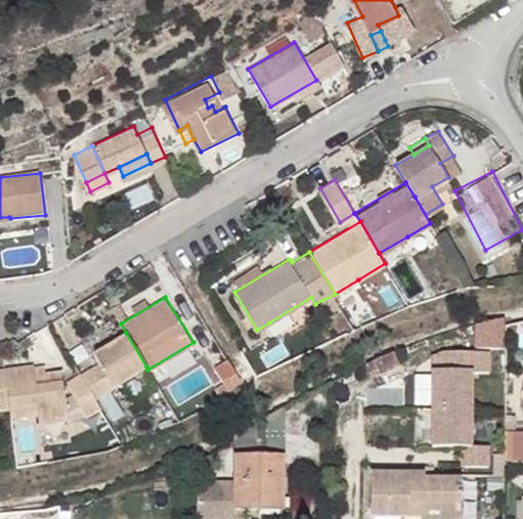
[(504,315),(473,317),(475,345),(506,343),(504,315)]
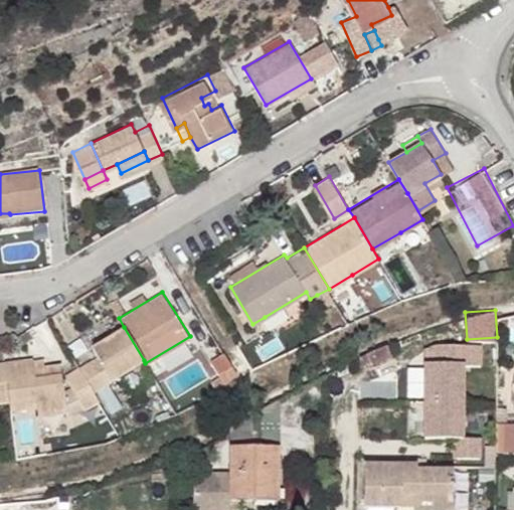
[(93,345),(98,355),(112,379),(144,360),(124,327),(93,345)]
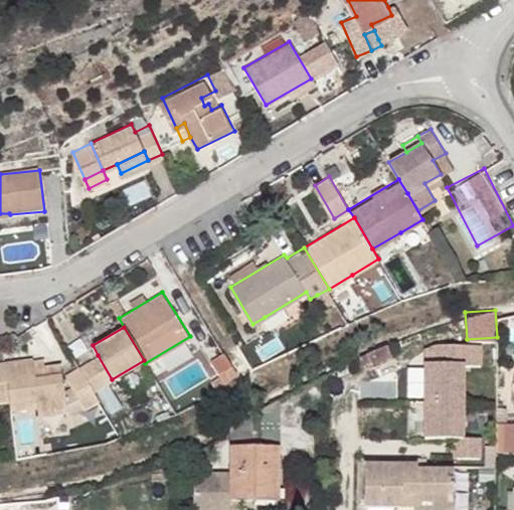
[(454,363),(424,362),(424,437),(454,438),(453,456),(480,457),(480,437),(462,437),(463,363),(480,364),(481,344),(455,344),(454,363)]
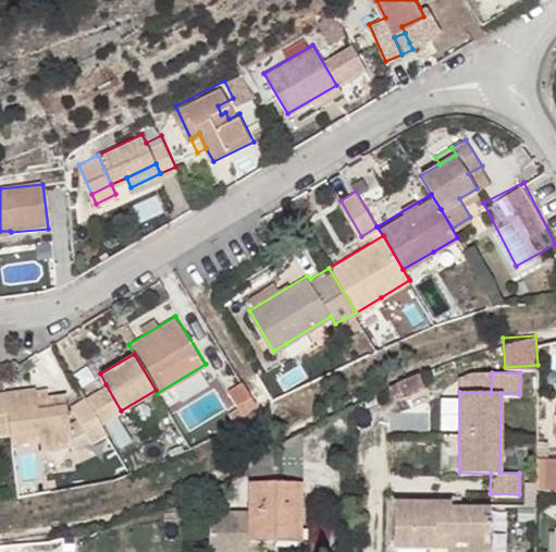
[(257,404),(243,381),(227,390),(239,411),(237,430),(257,404)]
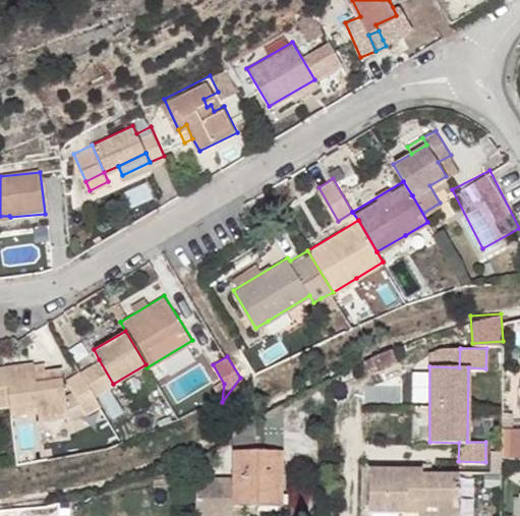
[(99,359),(94,363),(106,387),(113,384),(99,359)]
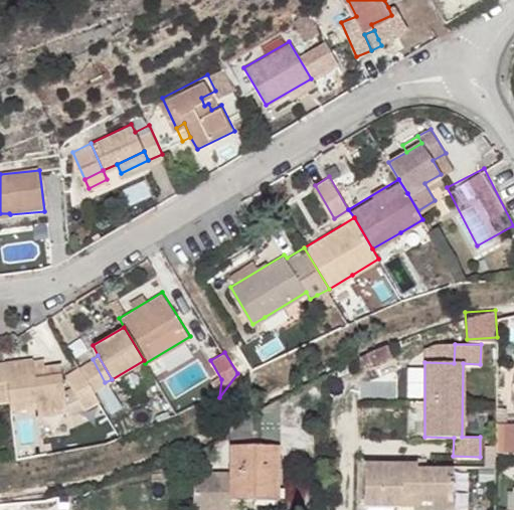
[(33,366),(43,365),(42,357),(32,358),(33,366)]
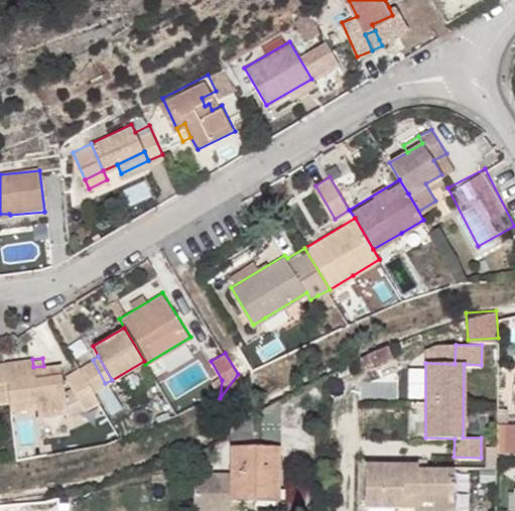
[(8,400),(9,408),(37,404),(37,413),(67,410),(61,374),(59,364),(43,366),(33,367),(32,359),(4,363),(8,400)]
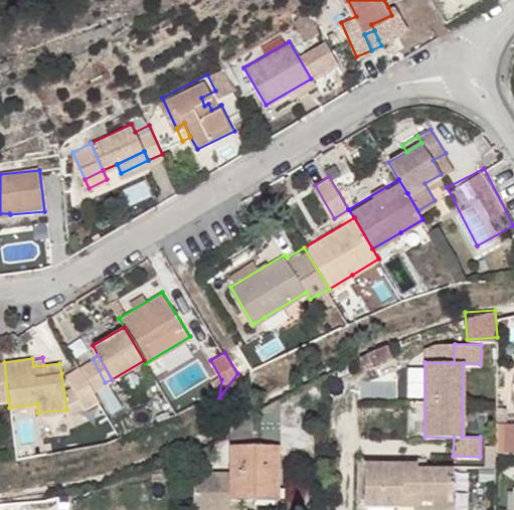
[(93,359),(80,366),(94,389),(105,382),(93,359)]
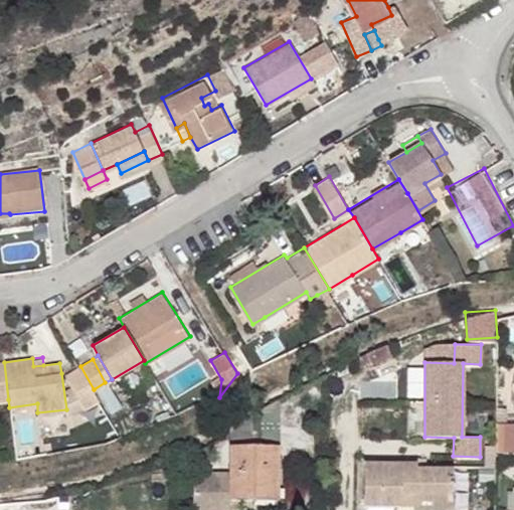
[(0,399),(8,399),(4,362),(0,362),(0,399)]
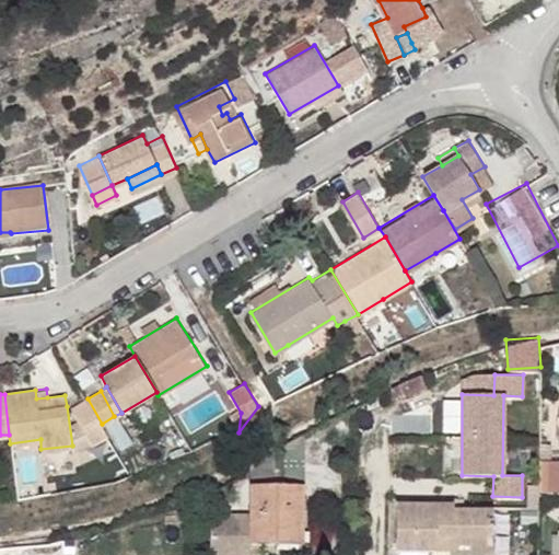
[(462,475),(462,394),(449,394),(449,475),(462,475)]
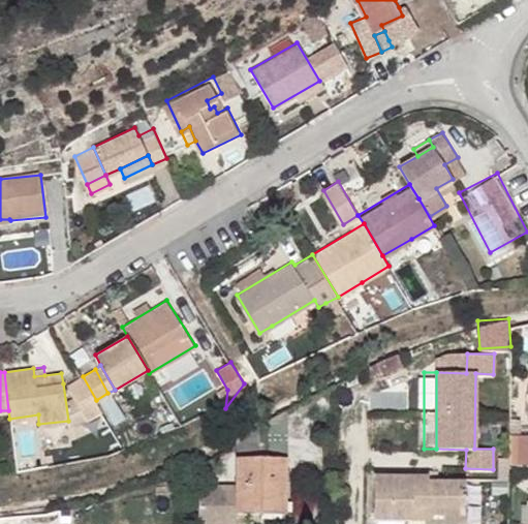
[(87,418),(101,409),(96,400),(83,376),(67,384),(87,418)]
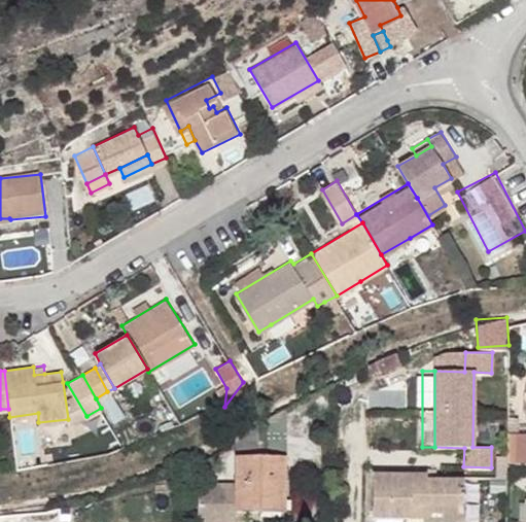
[(236,432),(237,455),(261,456),(263,419),(236,432)]
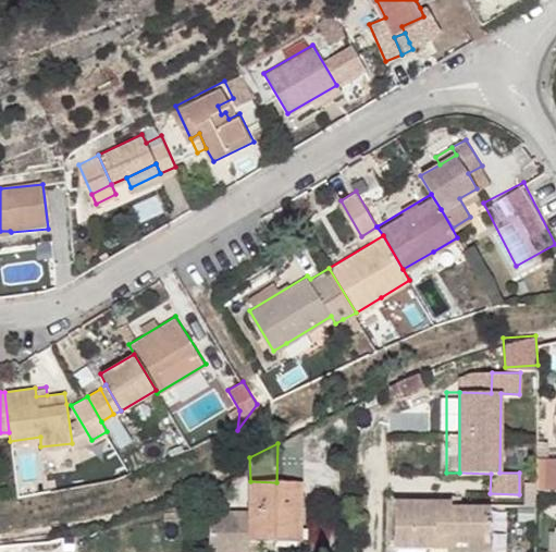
[(555,453),(535,453),(535,488),(555,488),(555,453)]
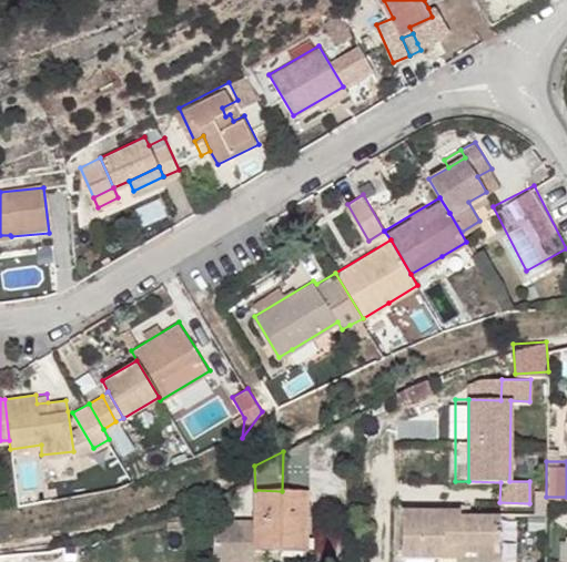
[(306,491),(282,491),(255,490),(255,549),(283,549),(283,541),(306,541),(306,491)]
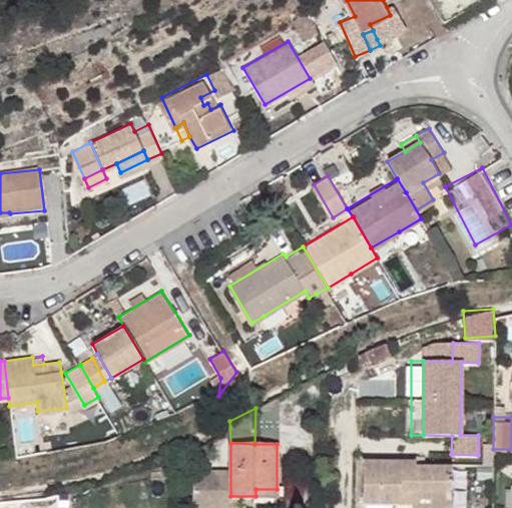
[(393,503),(401,502),(401,493),(450,493),(451,466),(416,466),(416,461),(363,460),(363,502),(393,503)]
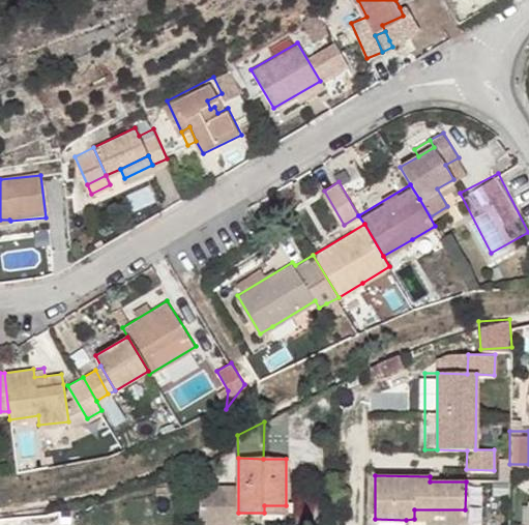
[(414,509),(414,519),(414,521),(425,521),(424,524),(465,524),(465,509),(414,509)]
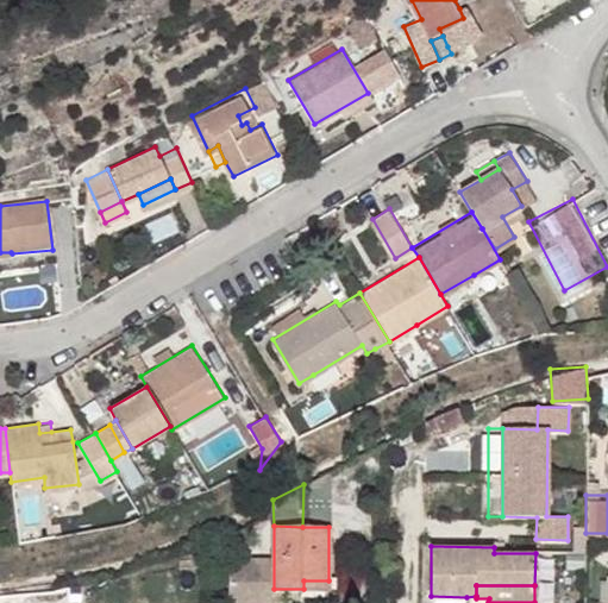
[(24,602),(24,592),(0,592),(0,602),(24,602)]
